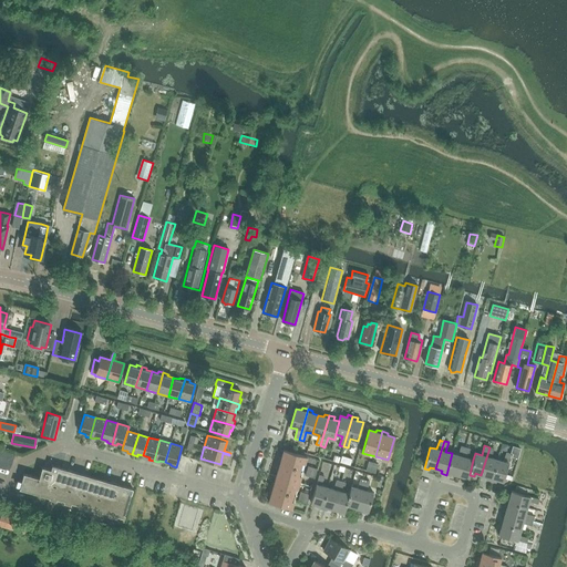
[(457,475),(465,447),(461,446),(459,455),(452,453),(446,475),(451,476),(452,473),(457,475)]
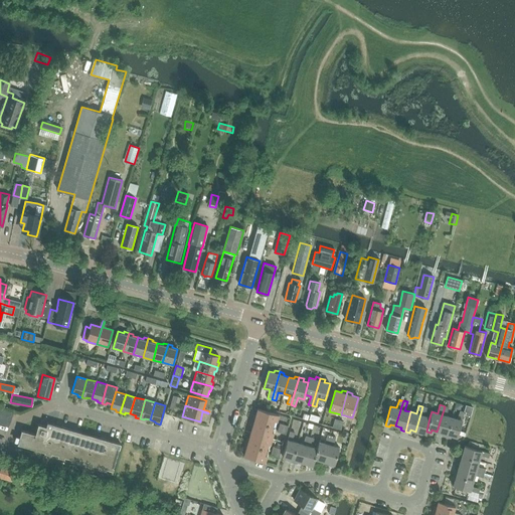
[(426,432),(430,417),(424,415),(426,407),(422,406),(415,432),(420,433),(420,436),(424,437),(426,432)]
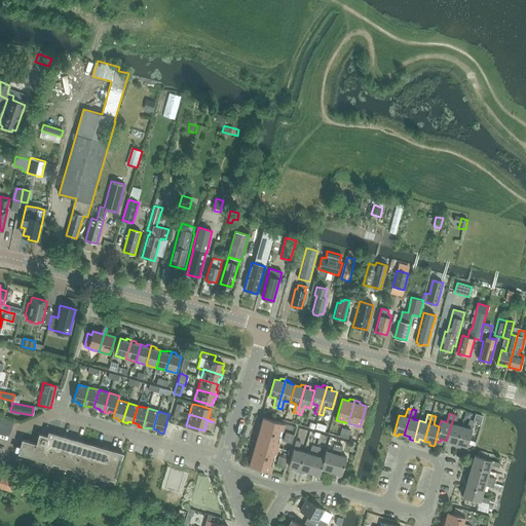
[(455,446),(461,426),(455,424),(458,416),(454,415),(446,441),(452,442),(451,445),(455,446)]
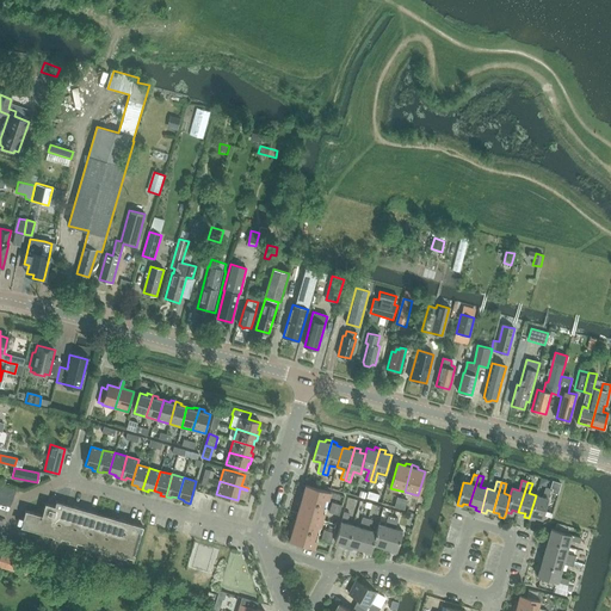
[(300,499),(326,506),(331,492),(306,485),(303,493),(301,492),(300,499)]
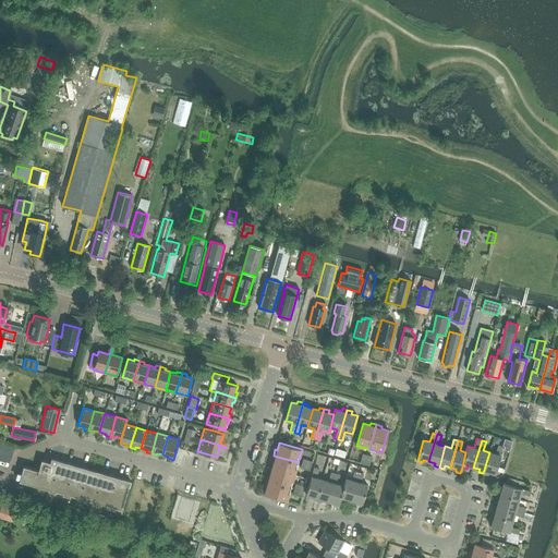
[(0,456),(2,450),(12,452),(14,448),(0,444),(0,456)]
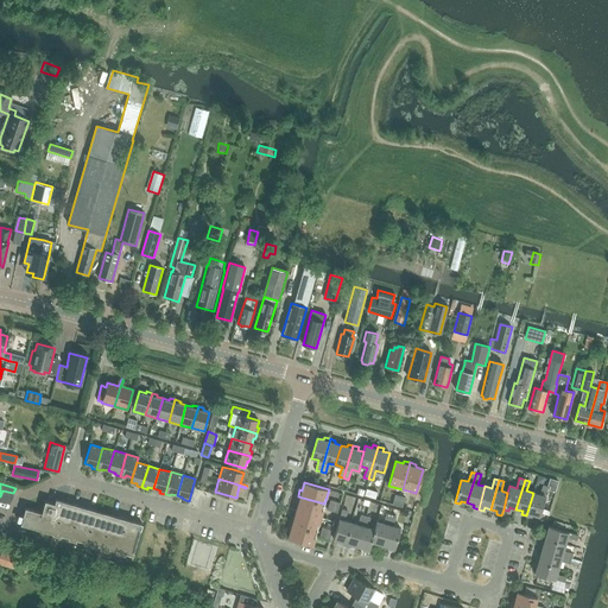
[(533,493),(526,515),(532,517),(533,514),(539,515),(548,486),(543,485),(540,494),(533,493)]
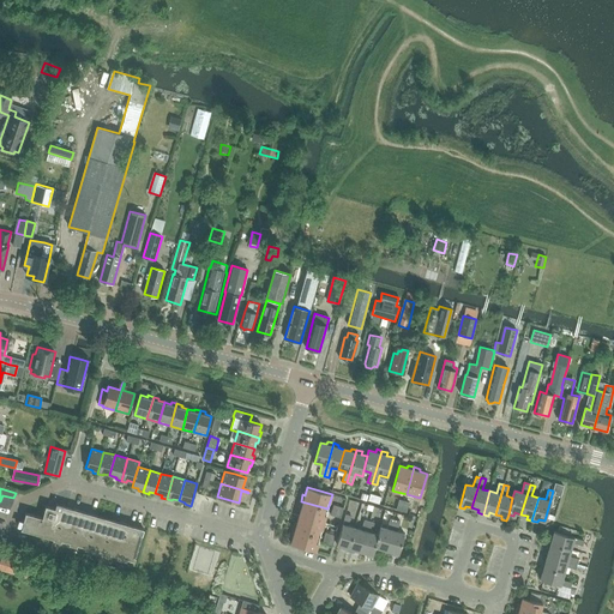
[(369,493),(368,500),(379,504),(381,497),(369,493)]
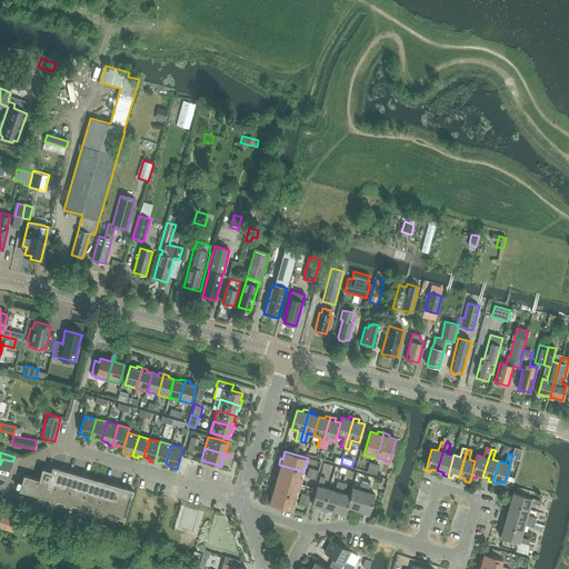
[(300,485),(303,471),(279,465),(277,470),(279,470),(277,478),(300,485)]
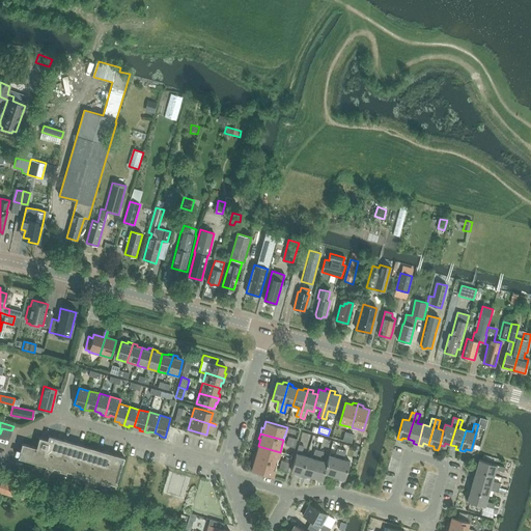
[(48,436),(47,440),(39,438),(36,448),(22,444),(18,457),(46,466),(46,467),(52,469),(53,467),(60,469),(59,471),(66,473),(66,471),(74,473),(73,475),(80,477),(80,475),(87,477),(87,479),(93,481),(94,479),(101,480),(101,482),(107,484),(108,482),(115,484),(114,486),(115,487),(123,457),(115,454),(113,459),(54,442),(55,438),(48,436)]
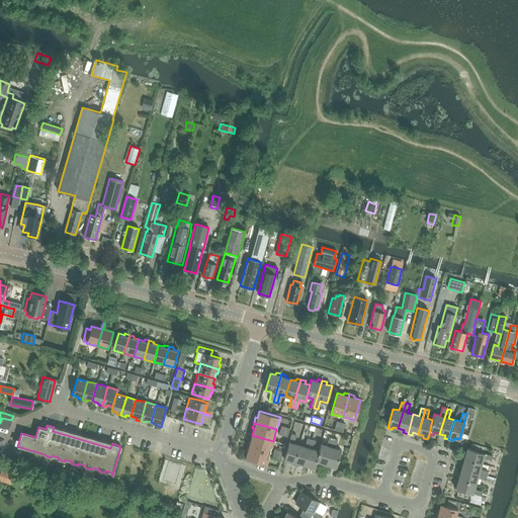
[(338,440),(340,434),(335,433),(333,438),(326,463),(331,465),(331,467),(335,469),(341,450),(335,448),(337,440),(338,440)]
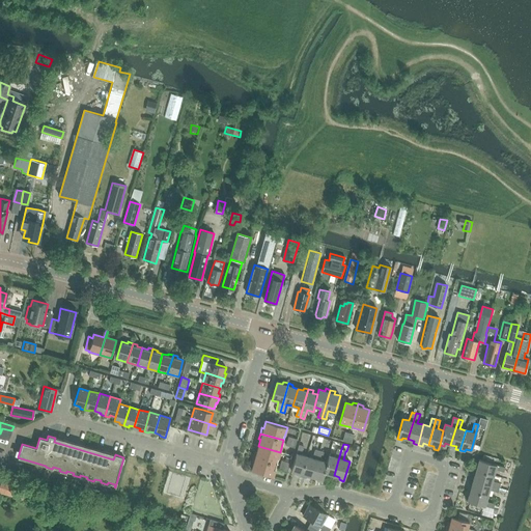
[(301,476),(307,456),(301,454),(303,446),(299,445),(291,471),(297,472),(296,475),(301,476)]
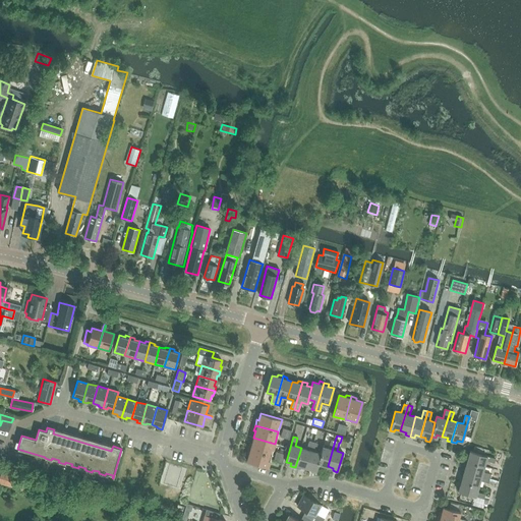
[(272,455),(275,444),(253,438),(251,444),(250,443),(248,449),(272,455)]
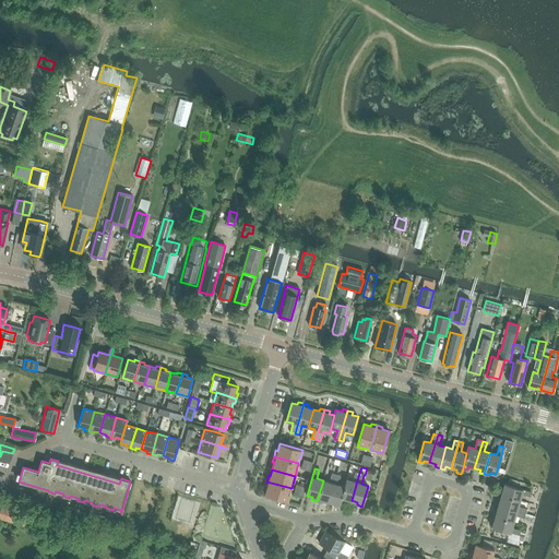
[(352,500),(359,473),(355,472),(353,480),(346,479),(344,486),(341,500),(345,501),(346,499),(352,500)]
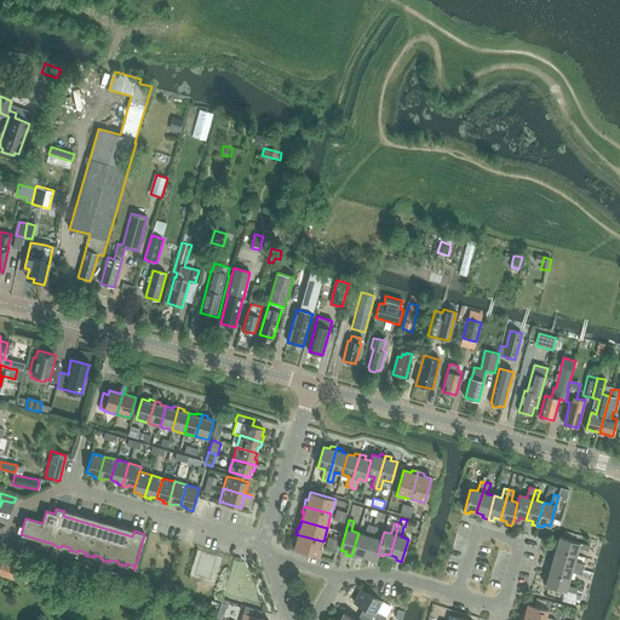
[(363,557),(373,526),(368,524),(365,535),(359,533),(351,556),(357,557),(357,555),(363,557)]
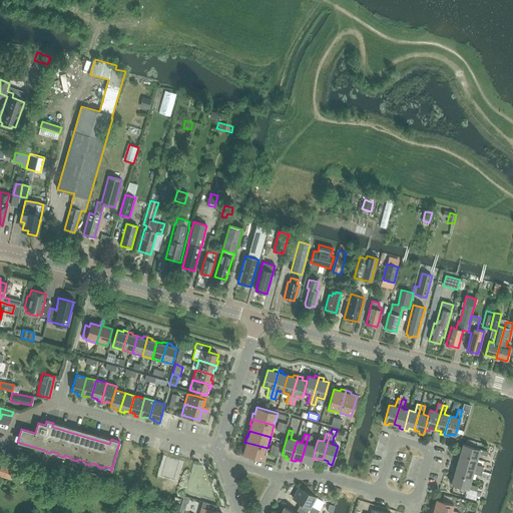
[(313,459),(316,446),(311,445),(313,437),(309,435),(301,461),(307,462),(306,465),(311,466),(313,459)]
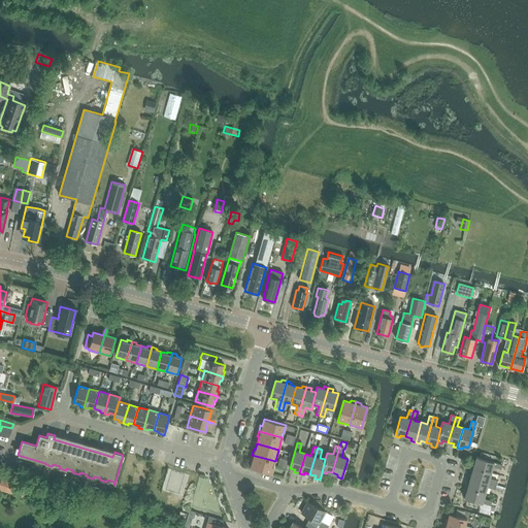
[(271,473),(275,461),(252,455),(250,460),(252,460),(250,467),(271,473)]
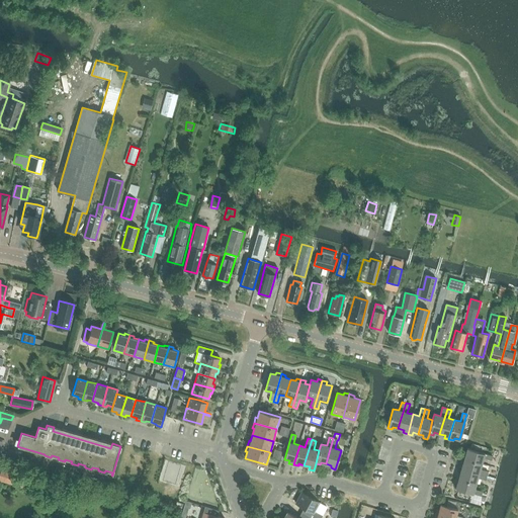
[(461,458),(482,463),(483,457),(492,460),(493,456),(467,448),(465,454),(463,453),(461,458)]
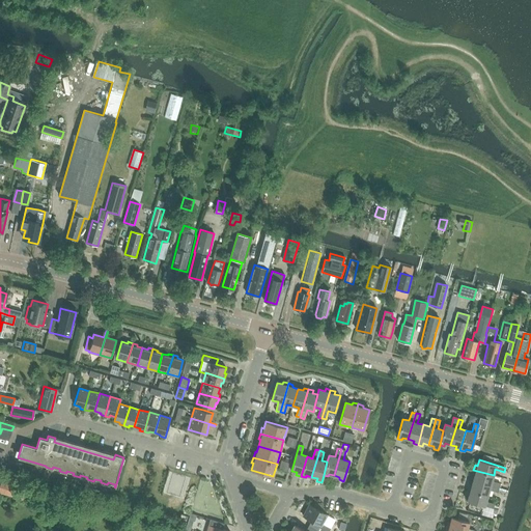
[(492,481),(494,475),(473,470),(472,474),(474,475),(473,480),(499,487),(500,483),(492,481)]
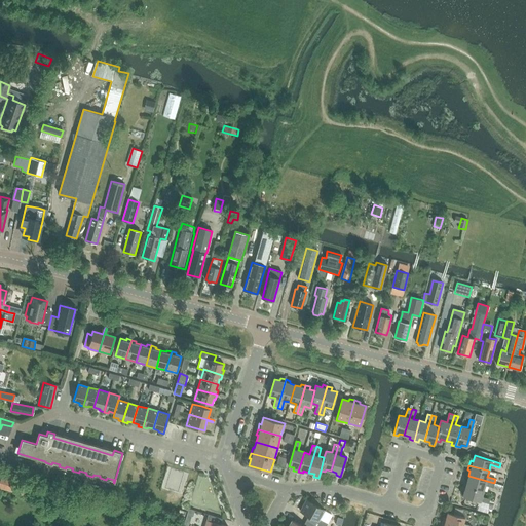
[(4,470),(0,481),(0,487),(22,494),(25,484),(17,482),(20,475),(4,470)]
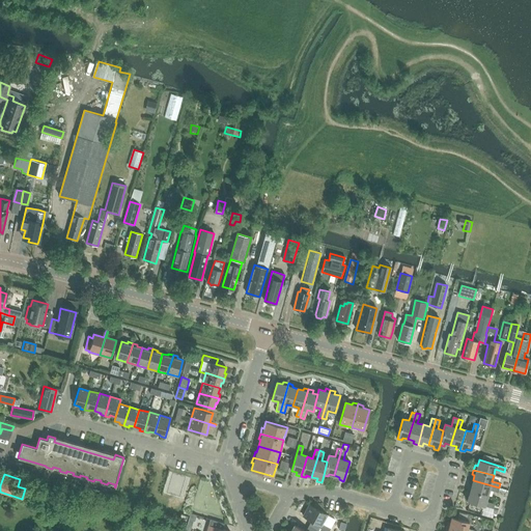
[(498,492),(499,487),(473,480),(471,485),(469,485),(468,490),(487,496),(490,490),(498,492)]
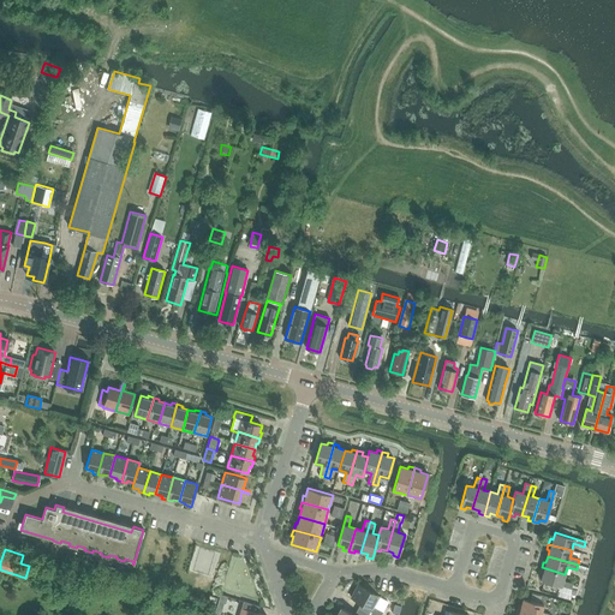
[(562,580),(565,574),(542,567),(539,573),(543,573),(541,580),(571,589),(573,584),(562,580)]
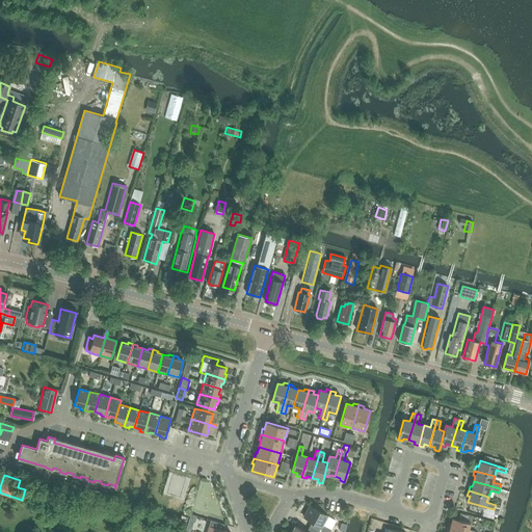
[(330,531),(331,530),(330,529),(336,520),(328,516),(328,515),(310,506),(303,516),(312,522),(309,527),(318,531),(330,531)]
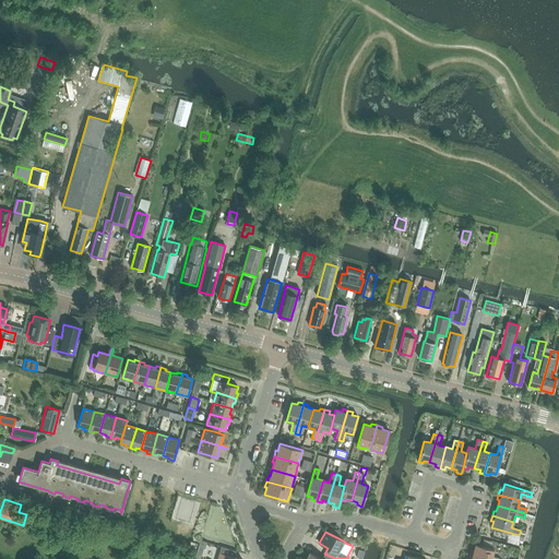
[(197,555),(195,558),(198,558),(200,558),(202,549),(204,549),(206,543),(201,540),(197,555)]
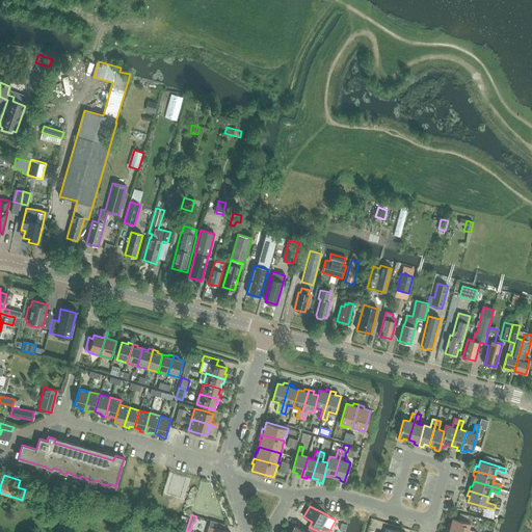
[(185,525),(188,517),(181,515),(179,523),(185,525)]
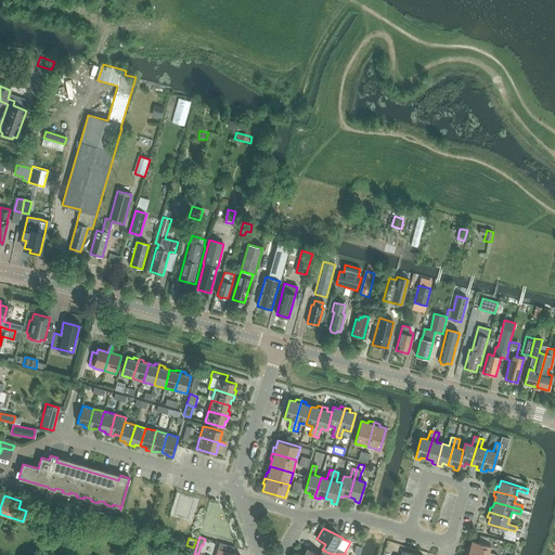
[(466,551),(481,554),(497,554),(498,554),(488,552),(490,545),(472,540),(470,546),(467,545),(466,551)]
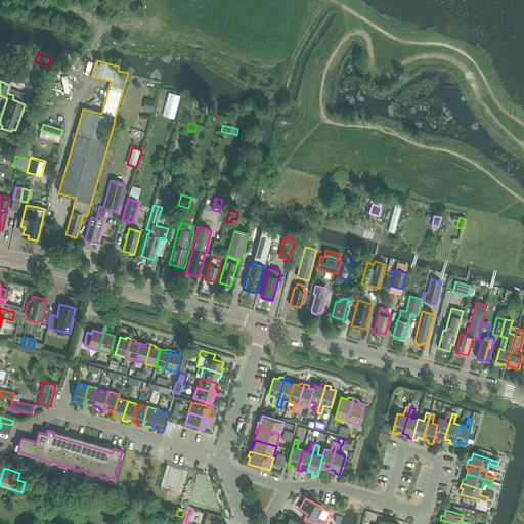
[(224,523),(219,522),(221,517),(208,513),(204,523),(224,523)]
